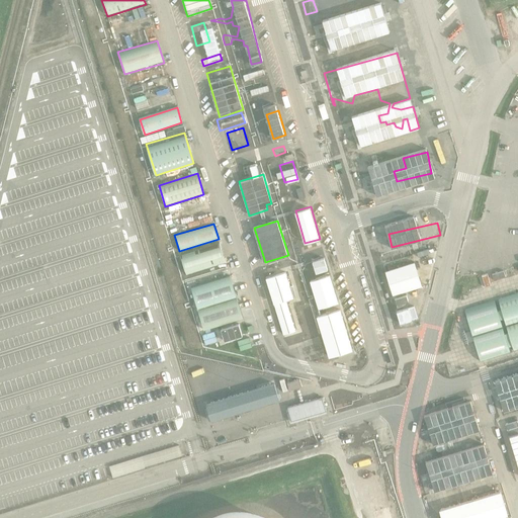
[(187,276),(226,264),(219,243),(180,254),(187,276)]
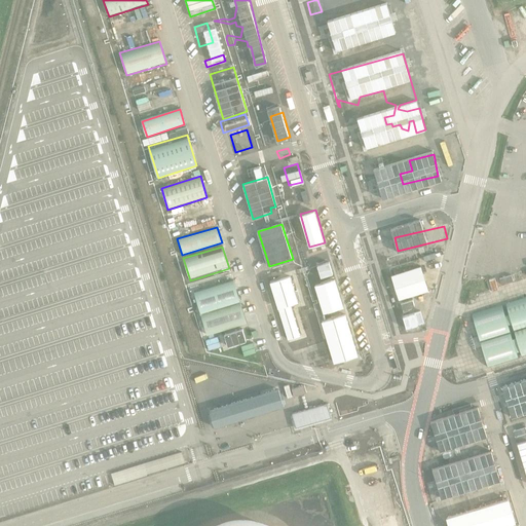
[(330,261),(317,265),(321,277),(334,274),(330,261)]
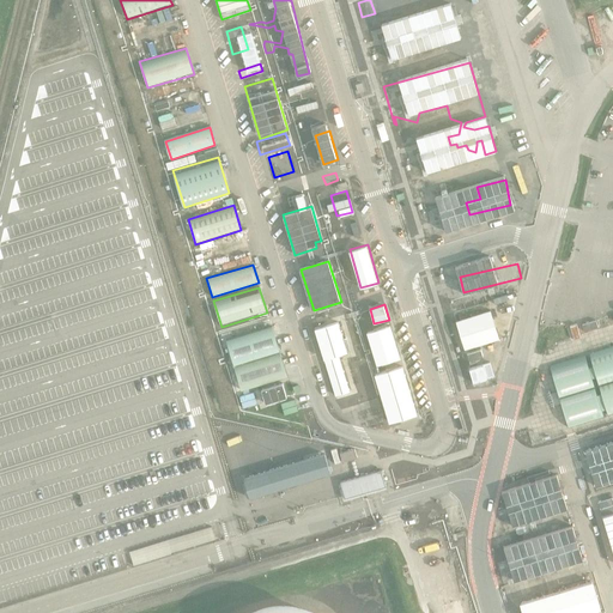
[(465,350),(499,339),(491,310),(456,321),(465,350)]
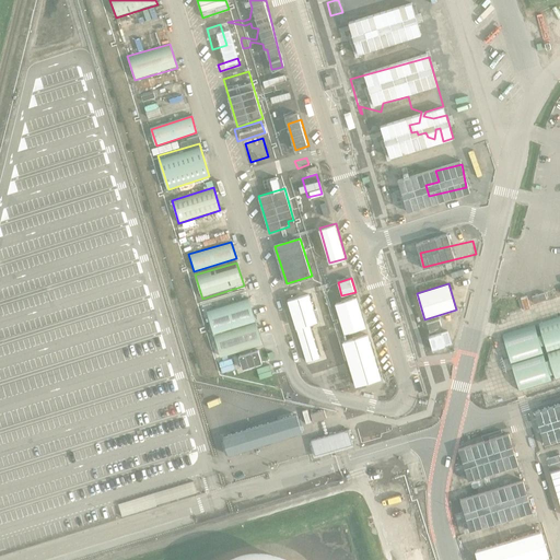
[(310,293),(289,299),(296,327),(310,324),(318,322),(310,293)]
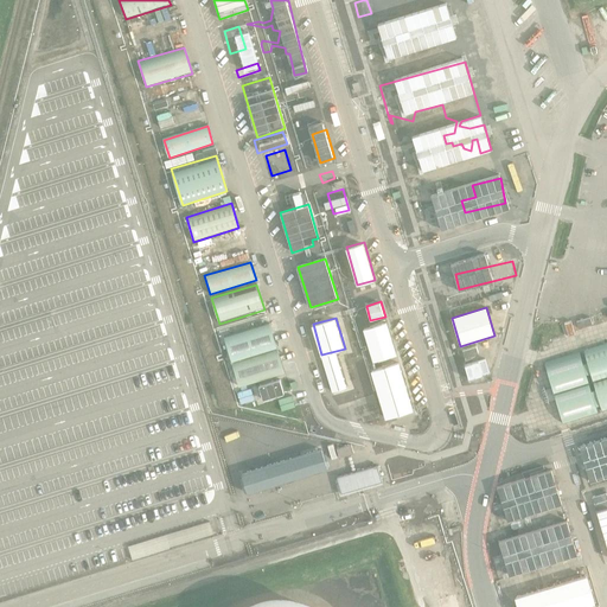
[(387,323),(364,328),(374,362),(396,355),(387,323)]
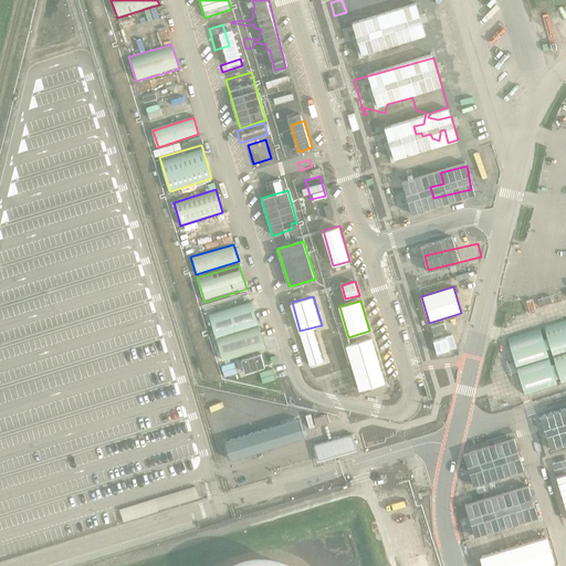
[(251,303),(209,316),(216,339),(258,326),(251,303)]
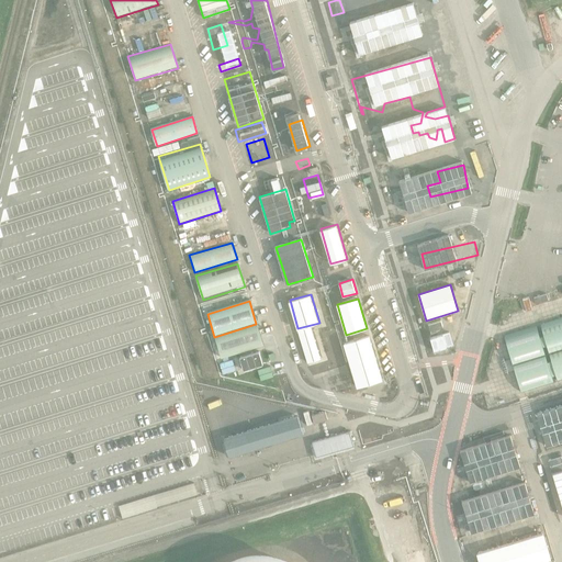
[(561,317),(540,325),(549,352),(561,348),(561,317)]
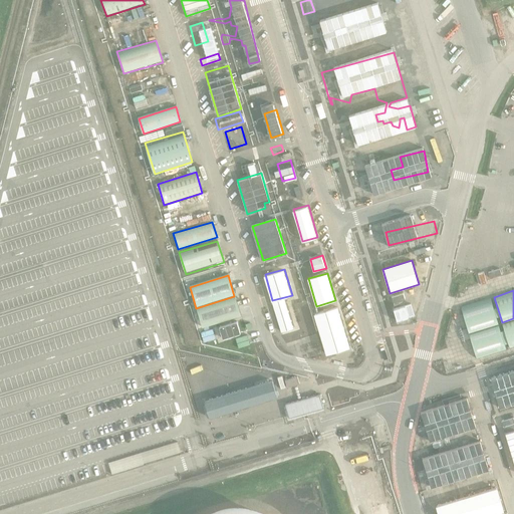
[(284,297),(272,300),(281,331),(293,328),(284,297)]
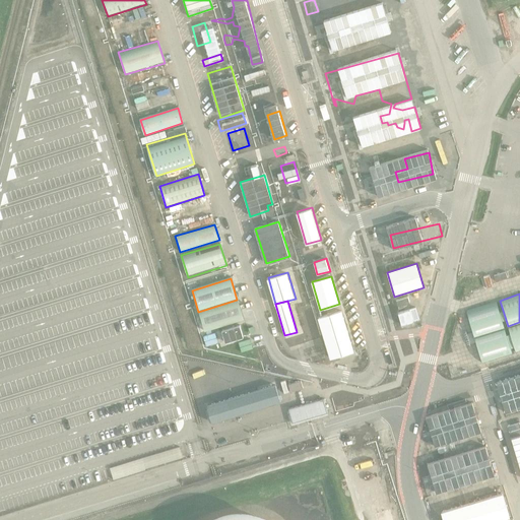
[(238,302),(199,313),(205,334),(221,329),(240,324),(244,322),(238,302)]
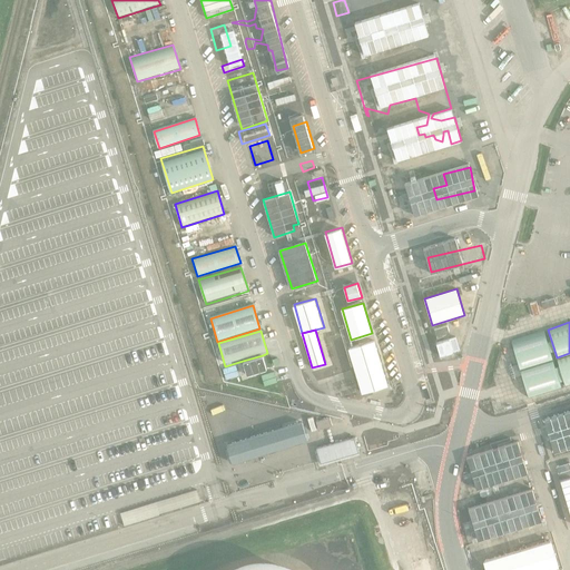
[(543,331),(513,340),(530,399),(561,390),(543,331)]
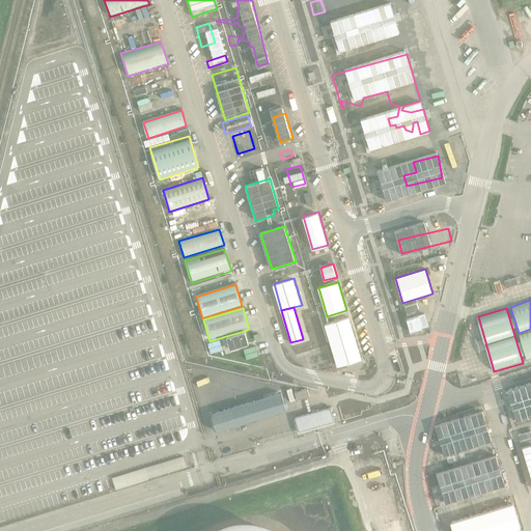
[(414,333),(424,330),(422,322),(428,319),(427,314),(410,319),(414,333)]
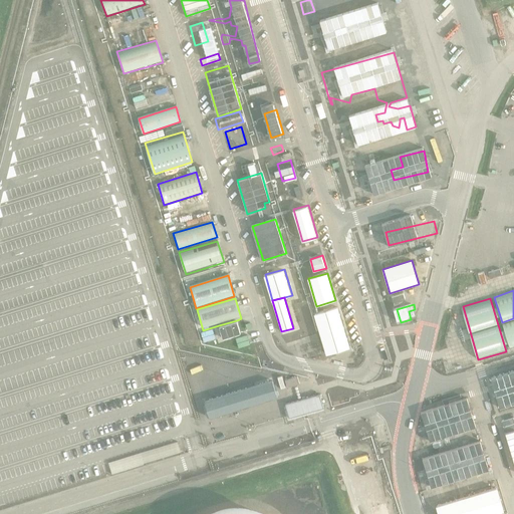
[(337,306),(314,313),(326,353),(349,346),(337,306)]
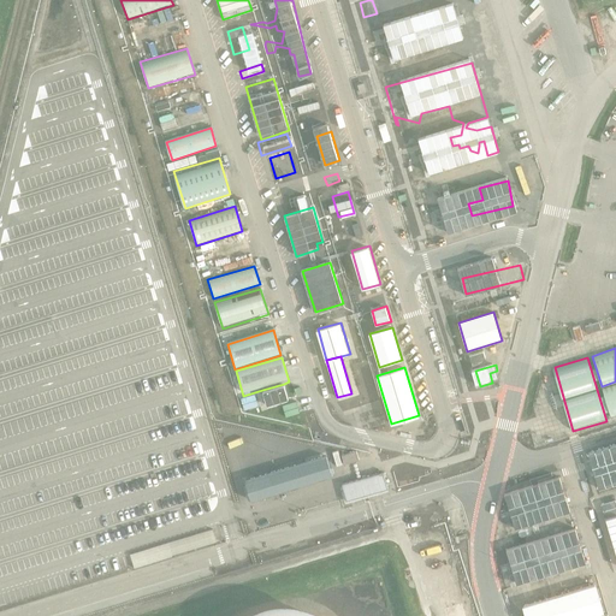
[(615,381),(602,386),(611,418),(615,416),(615,381)]
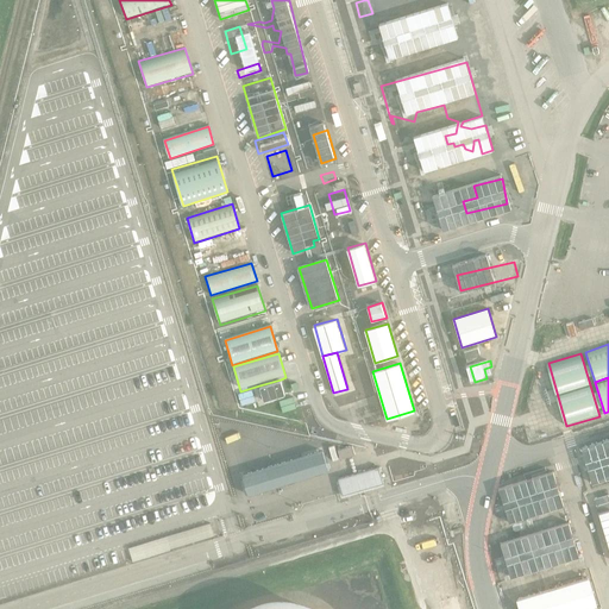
[(281,380),(259,385),(264,401),(286,395),(281,380)]
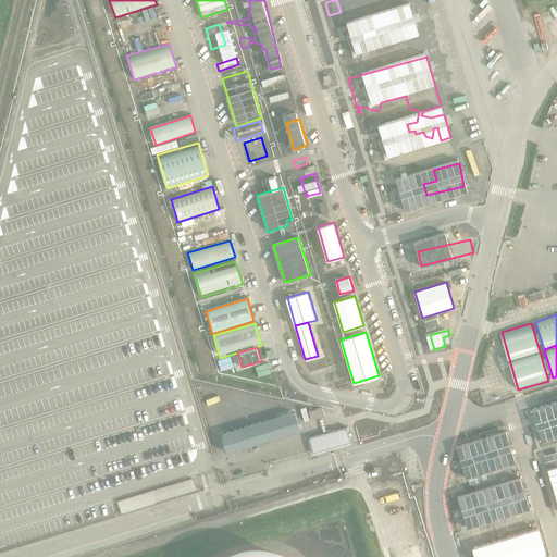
[(231,356),(218,359),(221,369),(233,366),(231,356)]
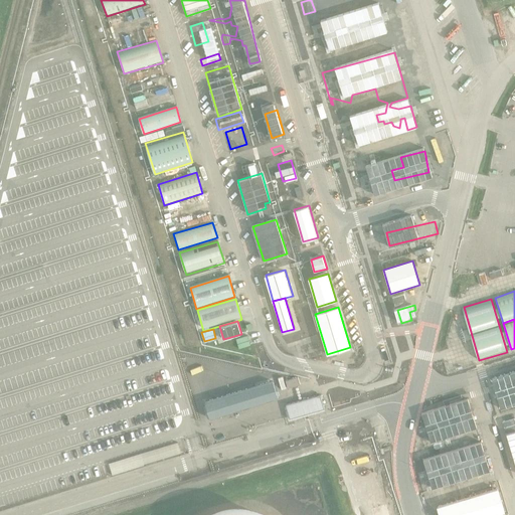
[(190,368),(192,374),(204,370),(202,365),(190,368)]
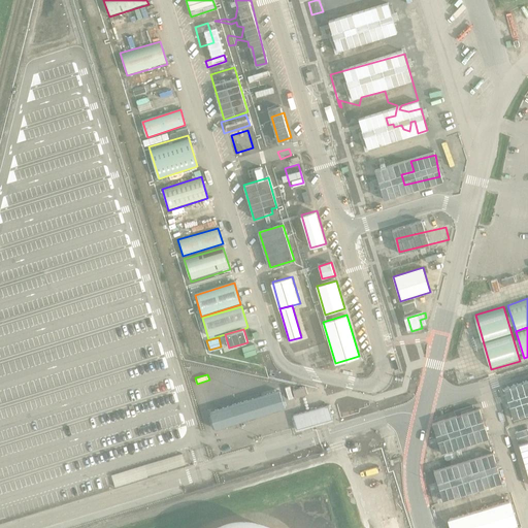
[(527,381),(504,388),(513,419),(527,414),(527,381)]
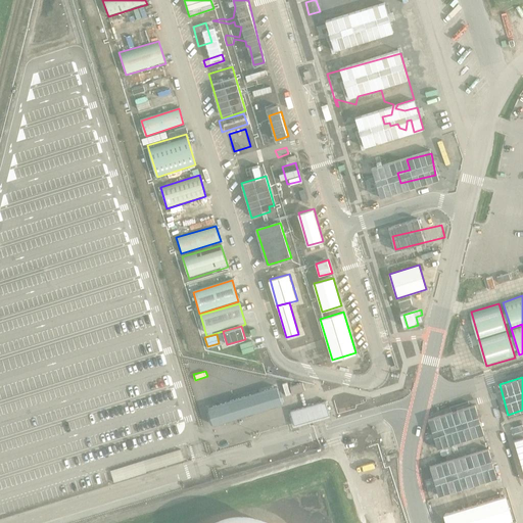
[(291,387),(293,394),(299,392),(304,390),(302,383),(292,386),(291,387)]
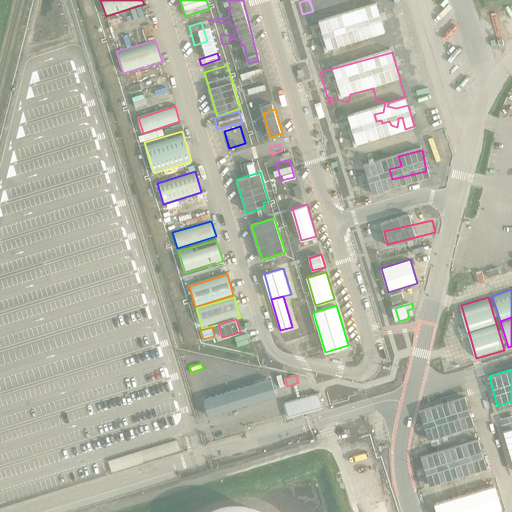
[(271,379),(203,400),(208,416),(276,395),(271,379)]
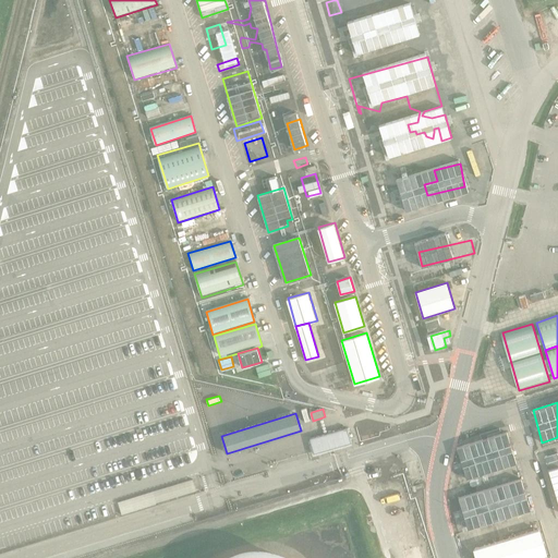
[(351,443),(347,428),(325,435),(311,439),(315,453),(330,449),(351,443)]
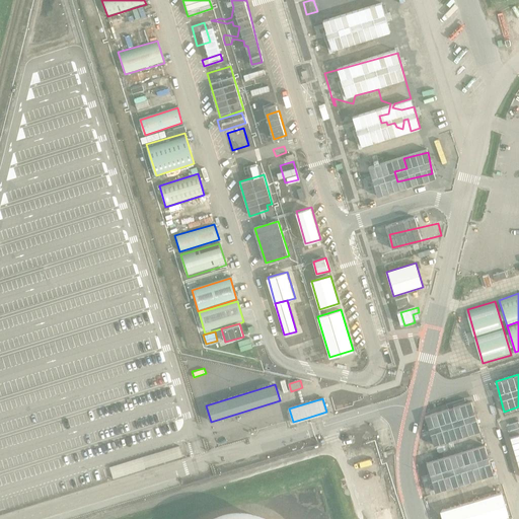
[(180,447),(110,464),(113,475),(182,459),(180,447)]
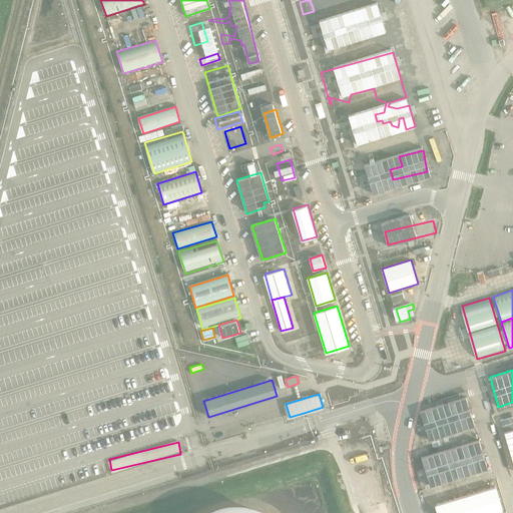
[(495,487),(436,505),(437,512),(492,512),(502,510),(495,487)]
